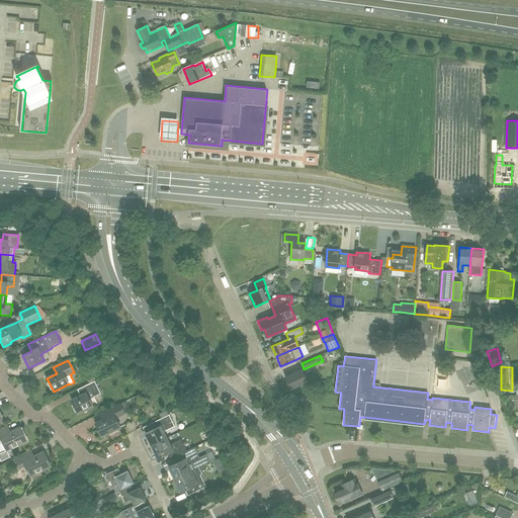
[(290,390),(308,382),(301,369),(285,377),(290,390)]
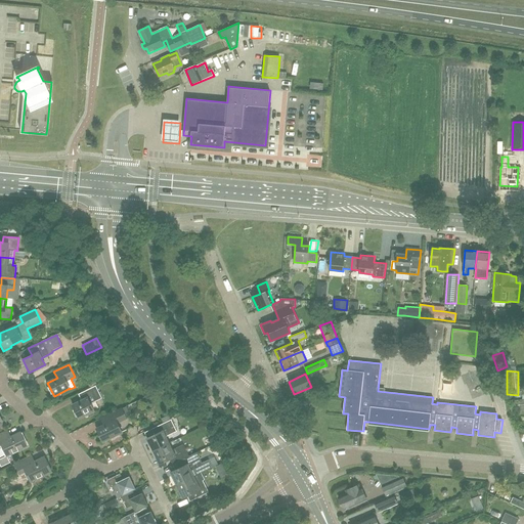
[(79,419),(94,411),(91,404),(101,399),(95,386),(78,395),(81,401),(72,406),(79,419)]
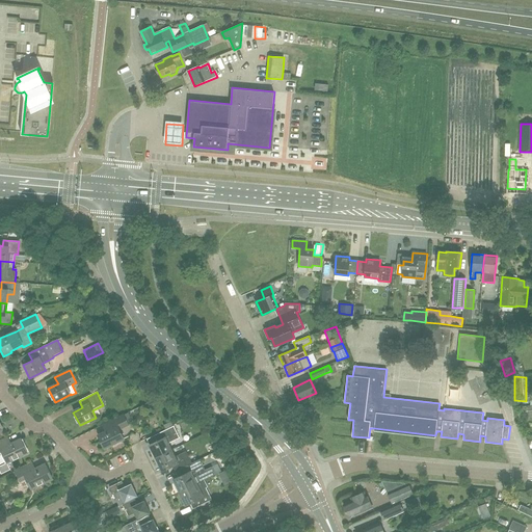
[(482,396),(484,405),(498,402),(495,393),(482,396)]
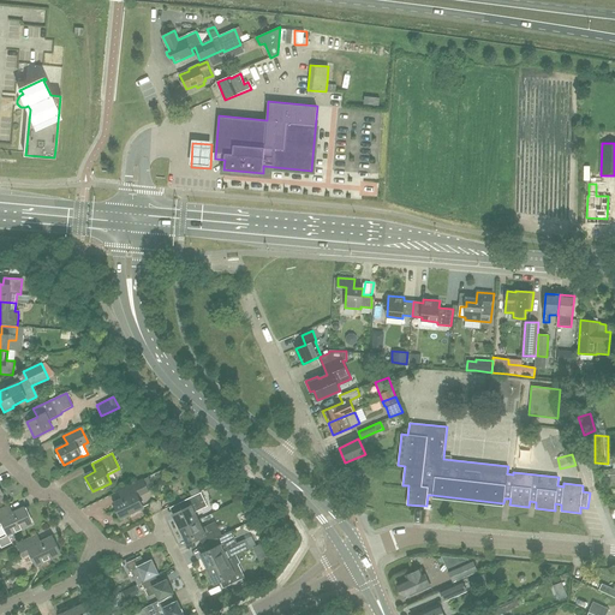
[(0,475),(3,481),(13,477),(11,470),(0,472),(0,475)]
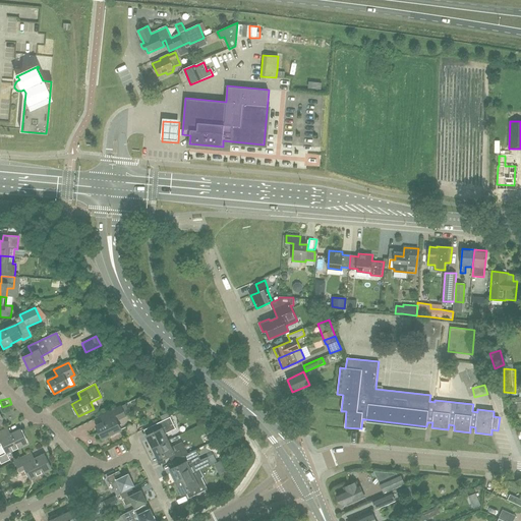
[(103,440),(121,430),(116,421),(125,417),(120,407),(101,416),(104,422),(97,426),(103,440)]
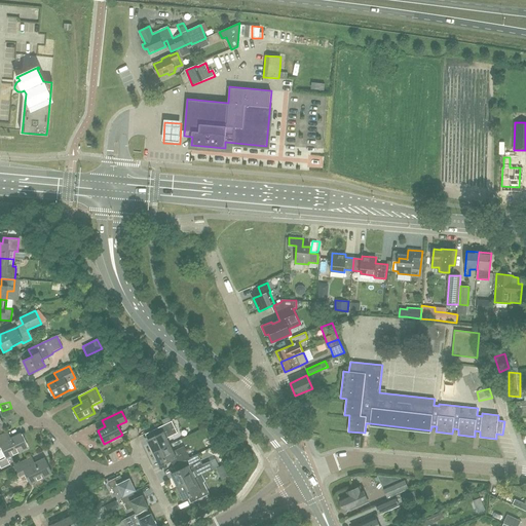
[(154,453),(170,446),(166,439),(178,434),(172,421),(154,429),(157,436),(148,441),(154,453)]
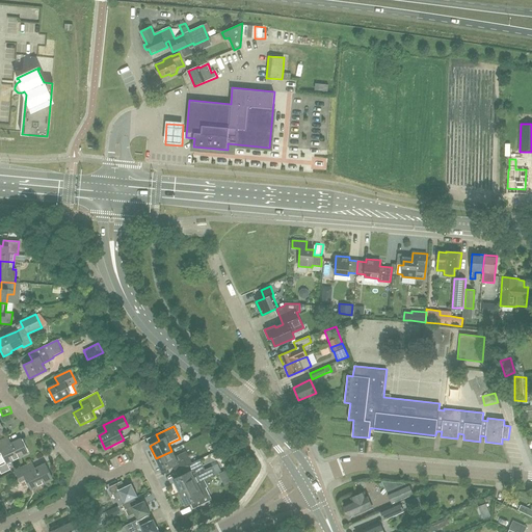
[(0,454),(1,454),(6,463),(27,453),(20,440),(7,446),(4,440),(0,441),(0,454)]
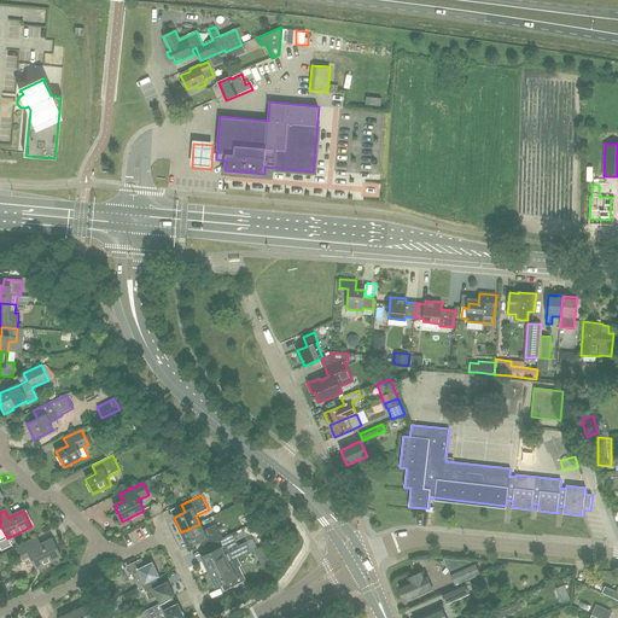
[(204,548),(217,542),(222,538),(216,525),(203,531),(199,524),(181,532),(188,548),(200,542),(204,548)]
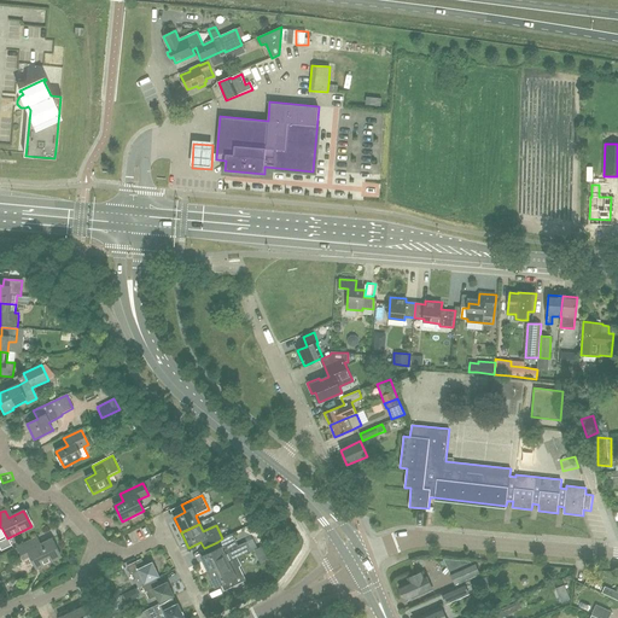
[(207,554),(200,558),(209,572),(233,560),(234,559),(238,558),(250,552),(245,543),(238,547),(232,535),(222,538),(217,542),(220,548),(207,554)]
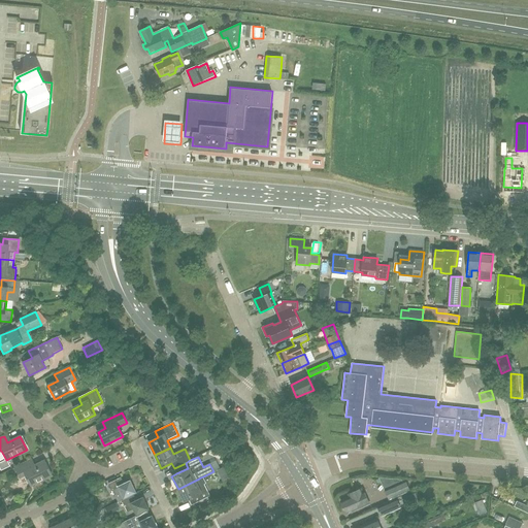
[(31,468),(28,461),(14,468),(20,479),(27,474),(32,486),(52,476),(44,461),(31,468)]
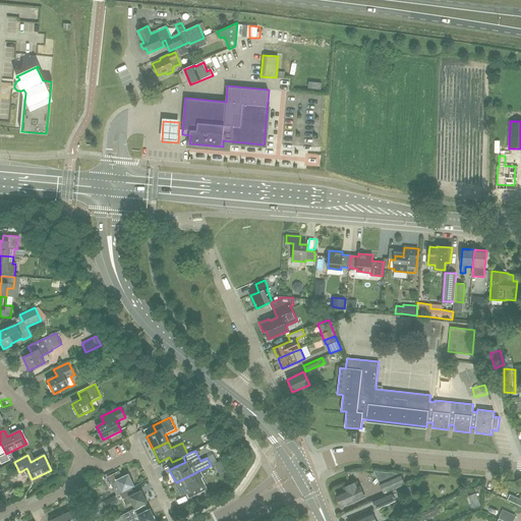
[(120,494),(131,488),(134,486),(128,474),(122,477),(119,471),(107,477),(116,496),(120,494)]
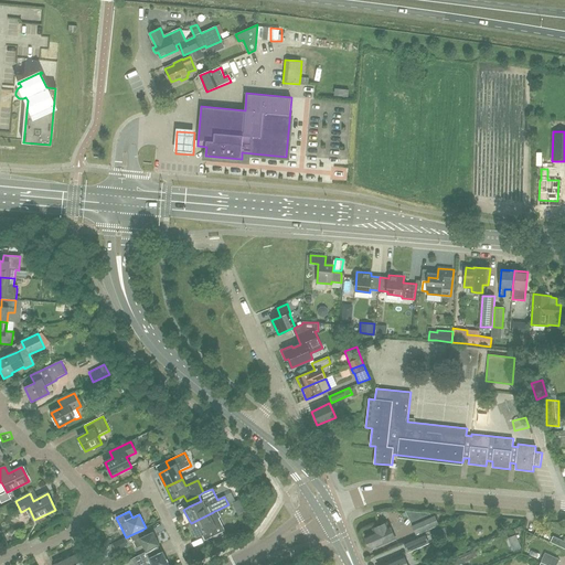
[(213,512),(191,523),(198,537),(211,531),(214,536),(225,531),(219,518),(216,519),(213,512)]
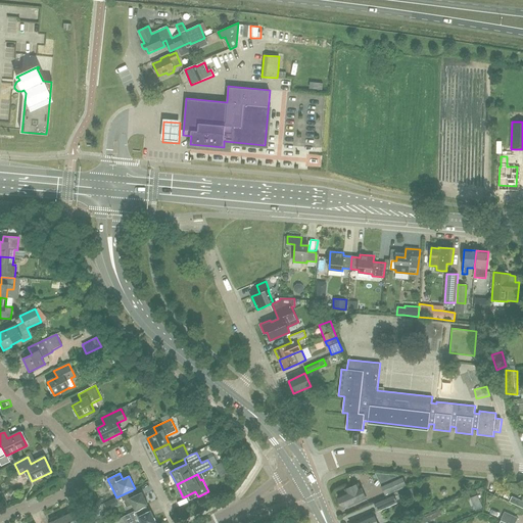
[(385,494),(407,485),(402,476),(381,485),(385,494)]
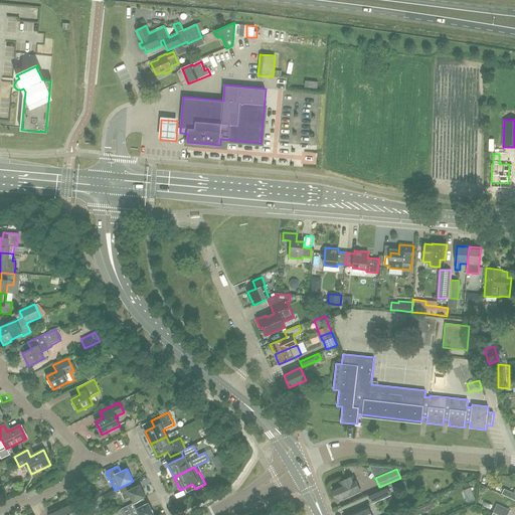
[(354,480),(352,477),(340,482),(341,485),(333,489),(338,501),(361,492),(355,479),(354,480)]
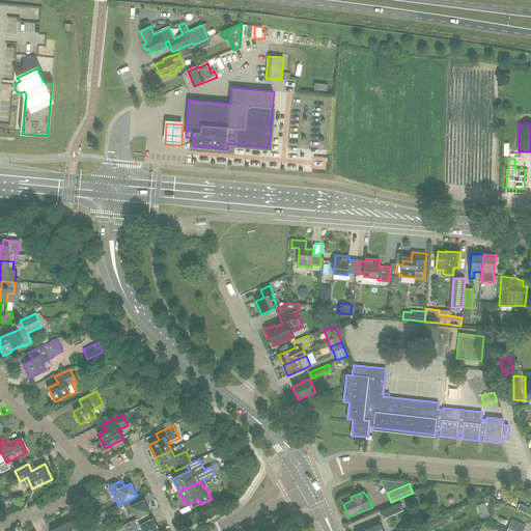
[(137,520),(148,513),(150,512),(143,500),(137,503),(134,498),(122,503),(129,515),(134,512),(137,520)]
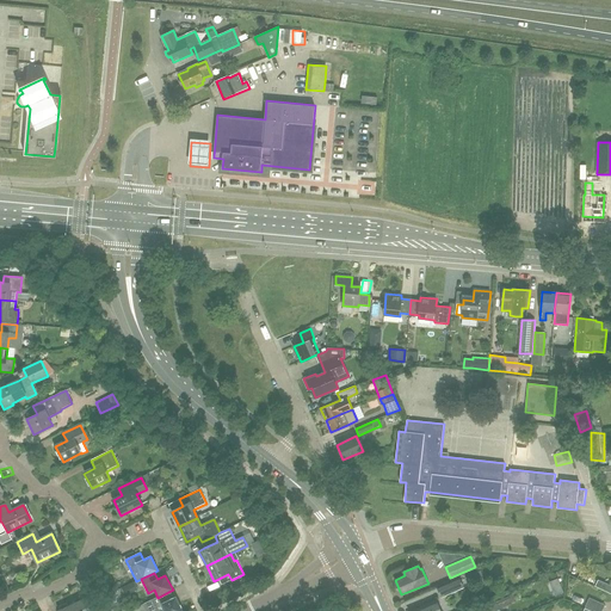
[(443,597),(458,590),(464,587),(460,576),(438,586),(443,597)]
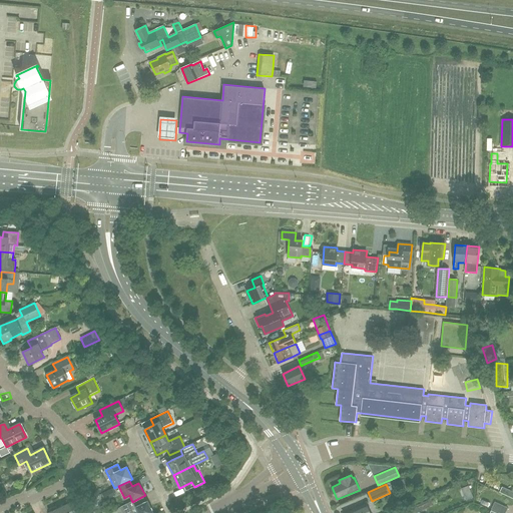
[(502,487),(499,492),(512,498),(512,491),(505,488),(502,487)]
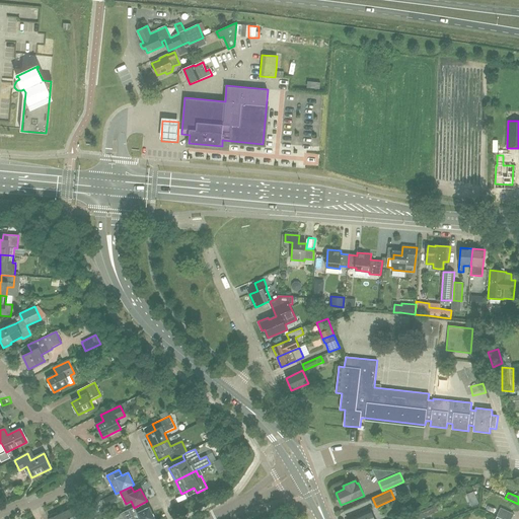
[(129,518),(155,518),(149,507),(148,508),(145,502),(134,508),(128,510),(128,511),(126,512),(129,518)]
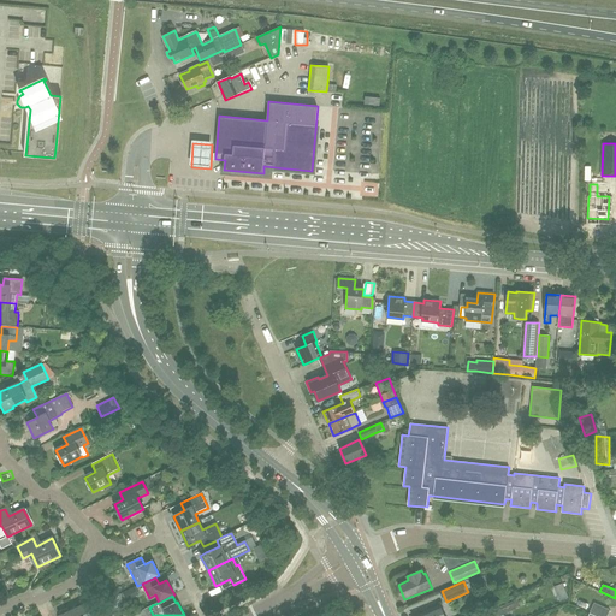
[(71,609),(73,615),(98,615),(95,615),(90,615),(86,603),(84,604),(83,602),(81,600),(75,604),(75,605),(76,608),(71,609)]
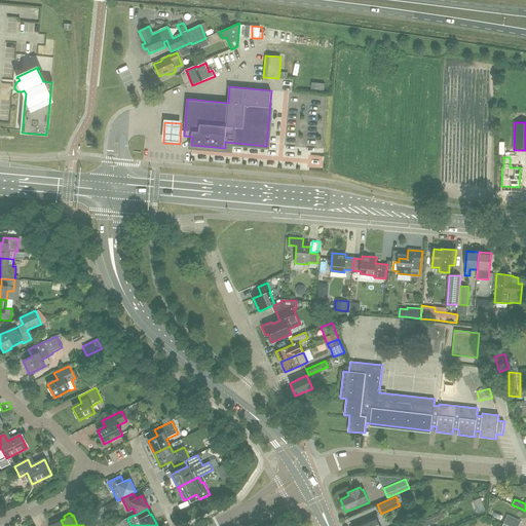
[(511,525),(518,525),(521,521),(508,515),(503,523),(511,525)]
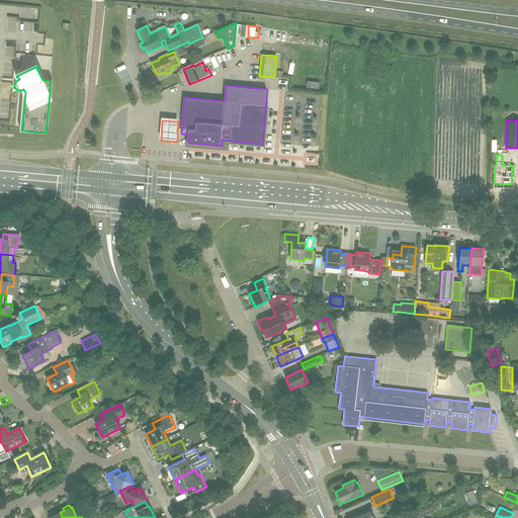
[(422,517),(424,517),(420,508),(413,511),(402,515),(402,516),(398,517),(422,517)]
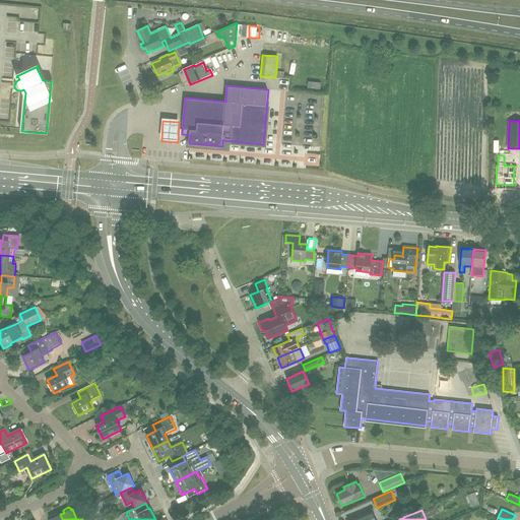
[(375,519),(372,511),(349,519),(375,519)]
